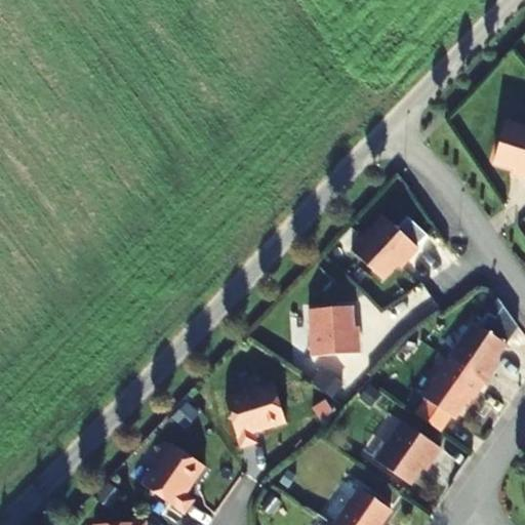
[(524,126),(508,121),(494,161),(524,170),(522,175),(524,175),(524,126)]
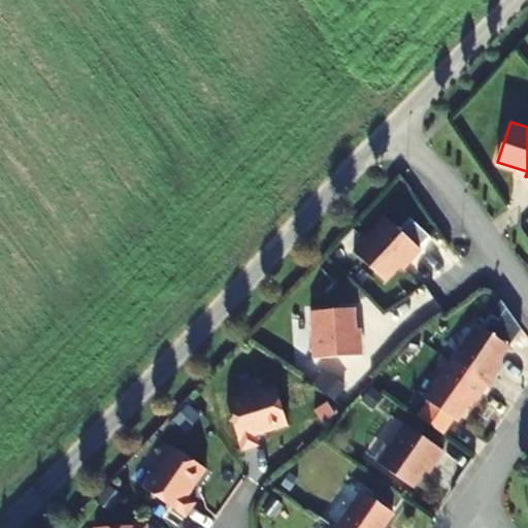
[(420,250),(385,217),(352,251),(383,281),(404,259),(408,262),(420,250)]
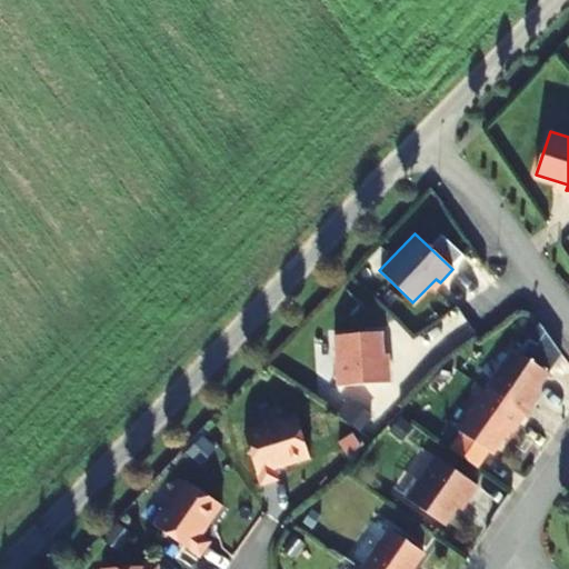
[(538,328),(519,346),(538,366),(557,348),(538,328)]
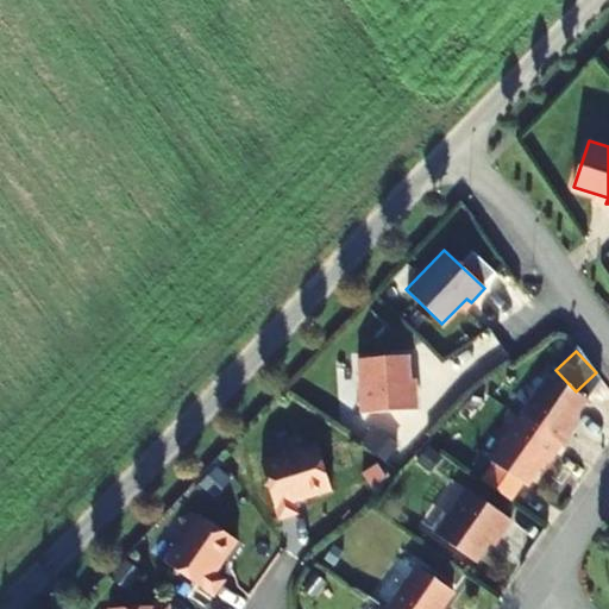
[(408,391),(405,356),(356,359),(360,414),(415,410),(414,391),(408,391)]
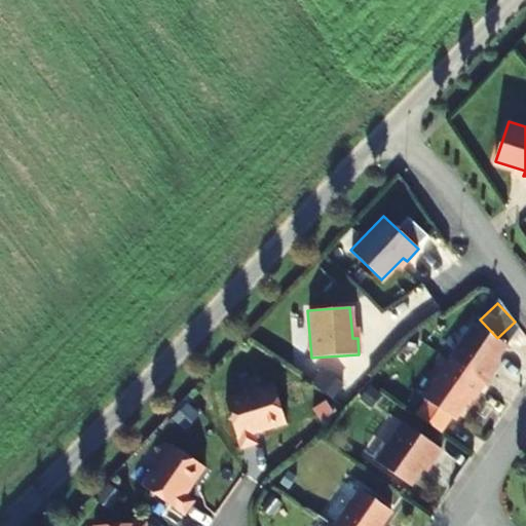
[(506,345),(476,324),(450,362),(485,386),(494,373),(490,370),(506,345)]
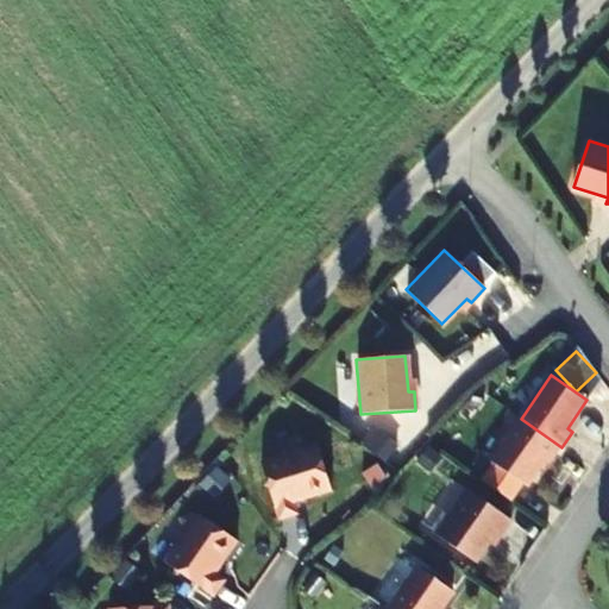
[(562,447),(521,419),(490,463),(527,487),(546,459),(552,463),(562,447)]
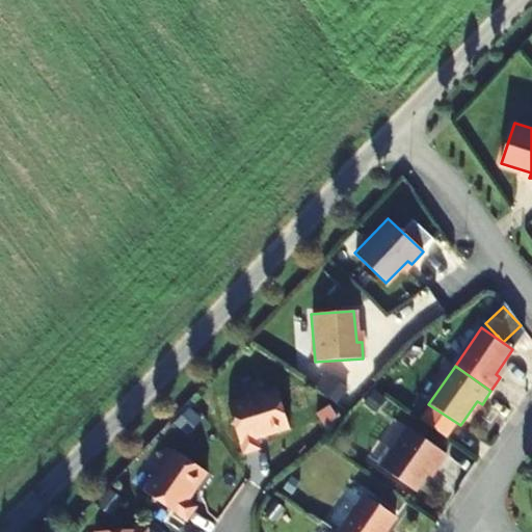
[(276,388),(228,403),(245,455),(260,450),(257,441),(289,430),(276,388)]
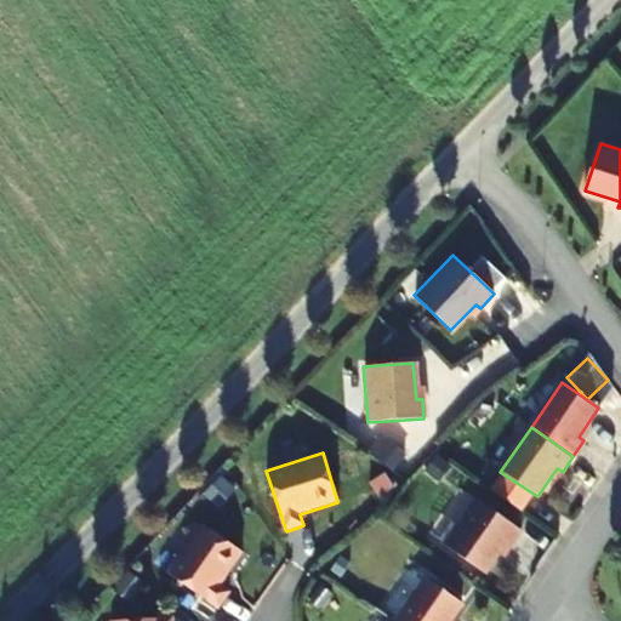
[(522,533),(474,501),(445,545),(485,573),(506,545),(511,548),(522,533)]
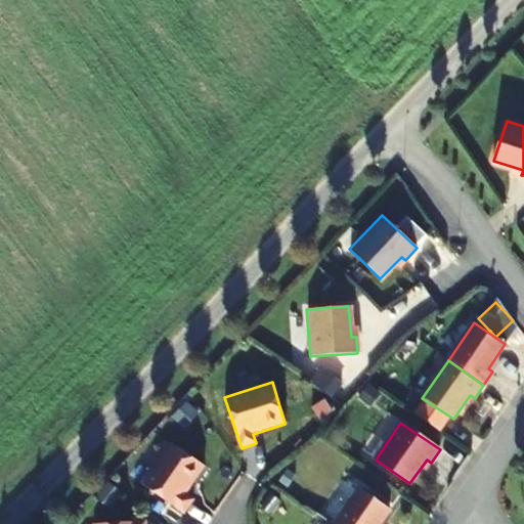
[(206,468),(170,442),(141,483),(185,514),(194,501),(186,495),(206,468)]
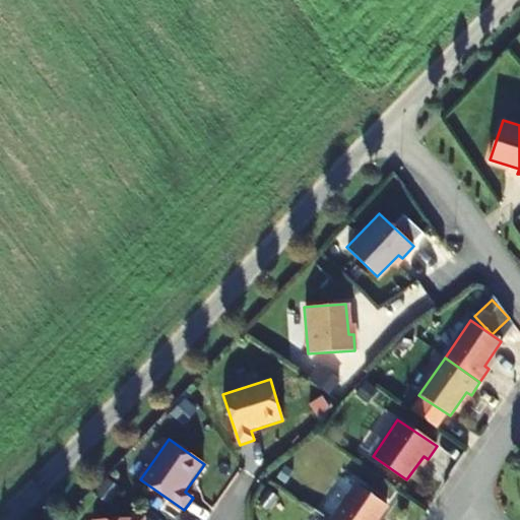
[(376,519),(387,505),(356,483),(331,519),(376,519)]
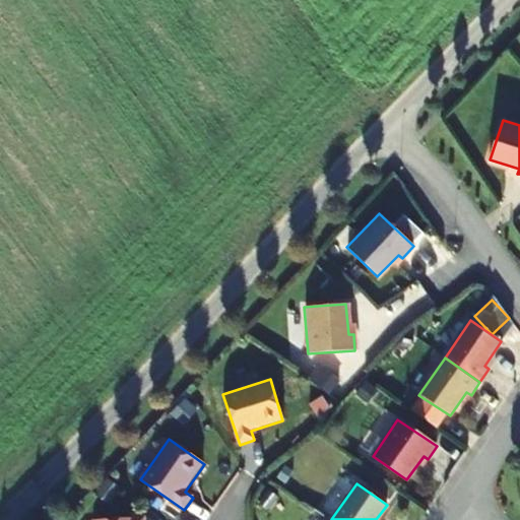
All buildings are outlined.
